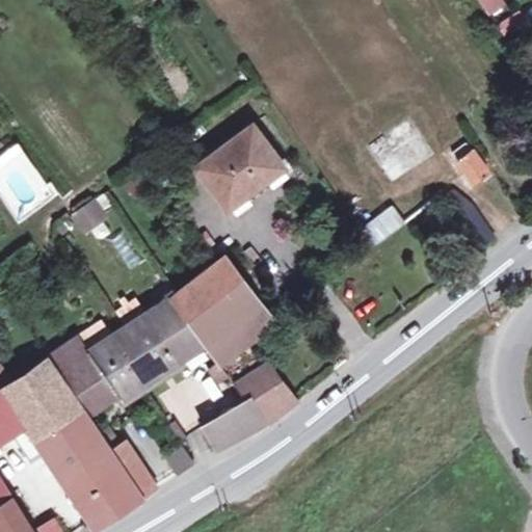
[(476,0),(486,15),(504,4),(500,0),(476,0)]
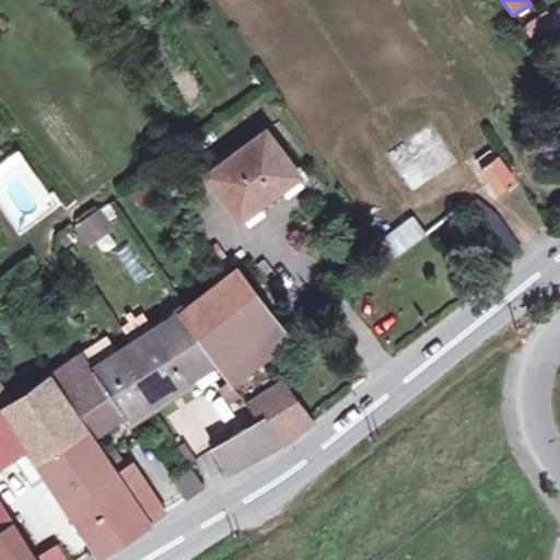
[(522,24),(531,38),(555,23),(546,10),(522,24)]
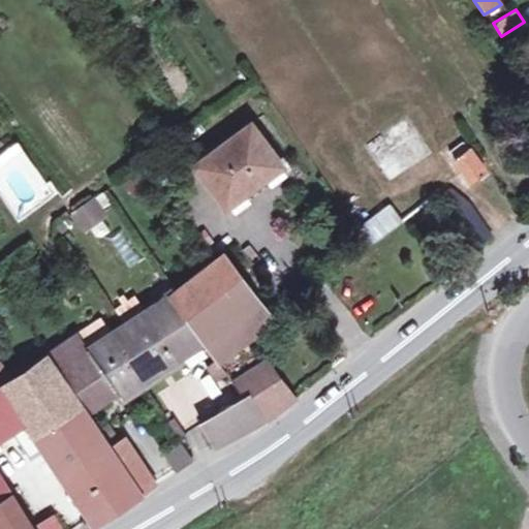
[(281,164),(250,123),(194,165),(223,203),(229,197),(232,201),(244,193),(241,189),(247,185),(250,188),(281,164)]
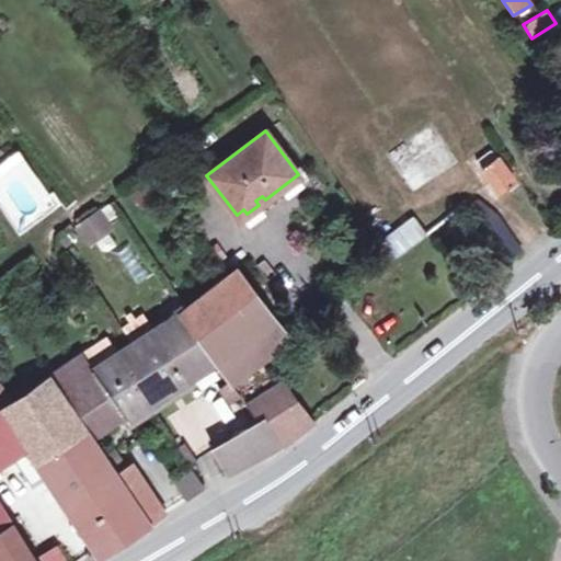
[(476,159),(499,192),(515,180),(499,157),(496,159),(490,149),(476,159)]
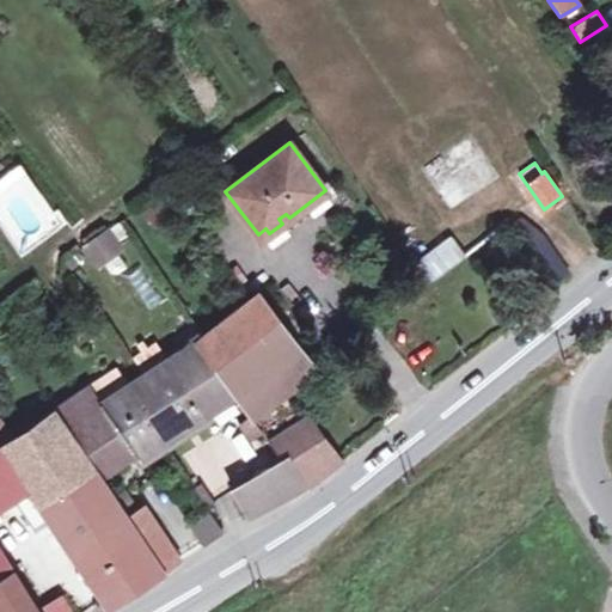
[(0,178),(0,227),(18,252),(61,222),(20,165),(0,178)]
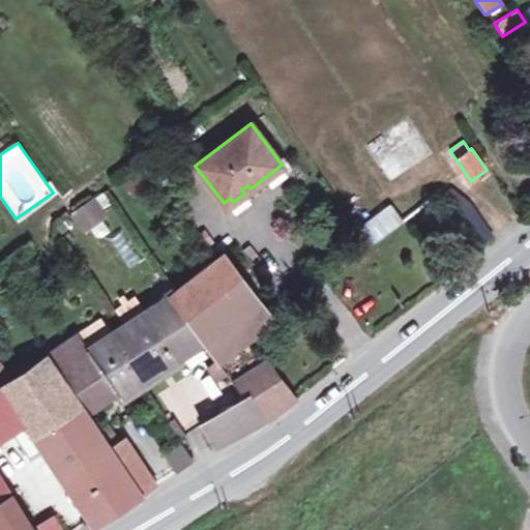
[(443,194),(476,244),(492,233),(468,200),(450,188),(443,194)]
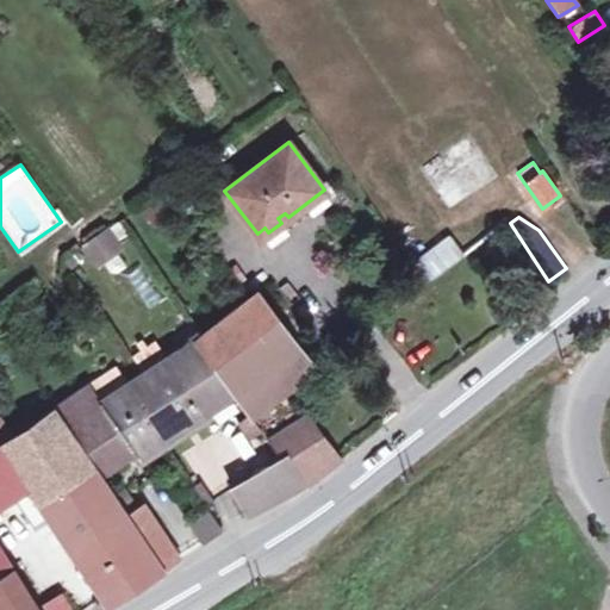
[(95,268),(131,244),(116,222),(80,246),(95,268)]
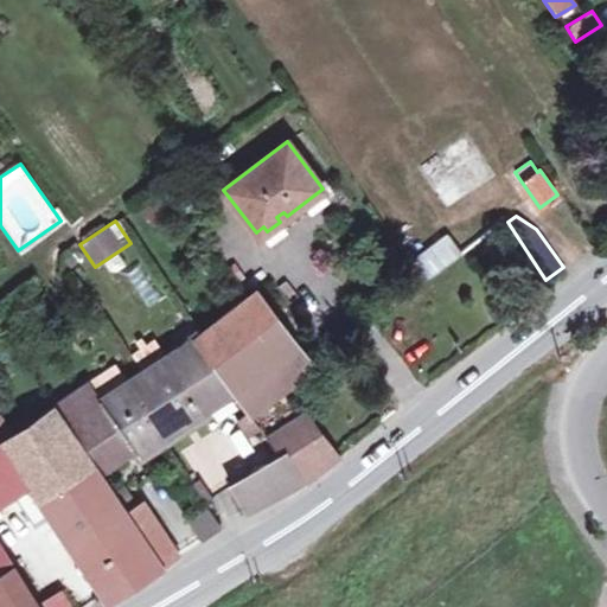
[(448,236),(411,262),(423,280),(460,253),(448,236)]
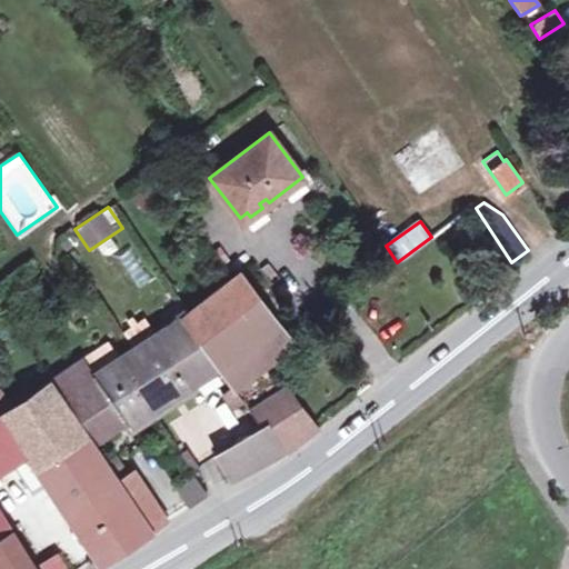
[(240,272),(187,309),(188,310),(189,311),(189,312),(190,312),(190,313),(190,315),(190,316),(190,317),(189,319),(220,363),(218,366),(233,388),(293,342),(240,272)]
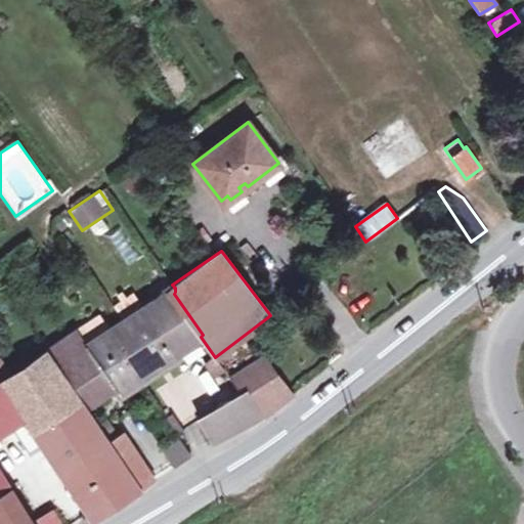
[(164,294),(144,306),(174,354),(201,337),(203,335),(174,294),(175,292),(175,291),(175,290),(175,289),(175,288),(174,288),(174,287),(173,286),(172,285),(171,285),(169,284),(167,285),(165,286),(164,288),(163,289),(163,292),(164,294)]
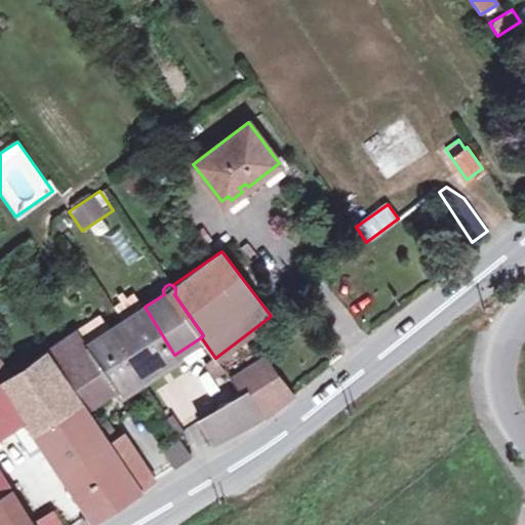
[(145,307),(124,320),(137,342),(124,351),(139,376),(174,355),(145,307)]
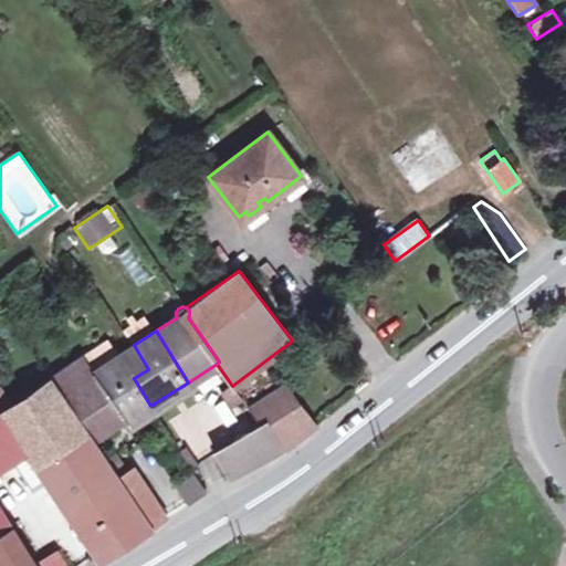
[(108,339),(84,356),(94,371),(118,355),(108,339)]
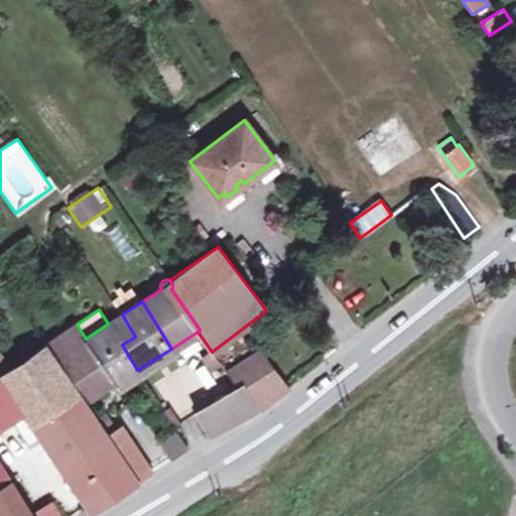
[(33,423),(77,394),(83,403),(113,382),(115,385),(137,370),(122,345),(135,337),(122,314),(108,324),(86,339),(77,325),(11,369),(1,376),(25,412),(33,423)]
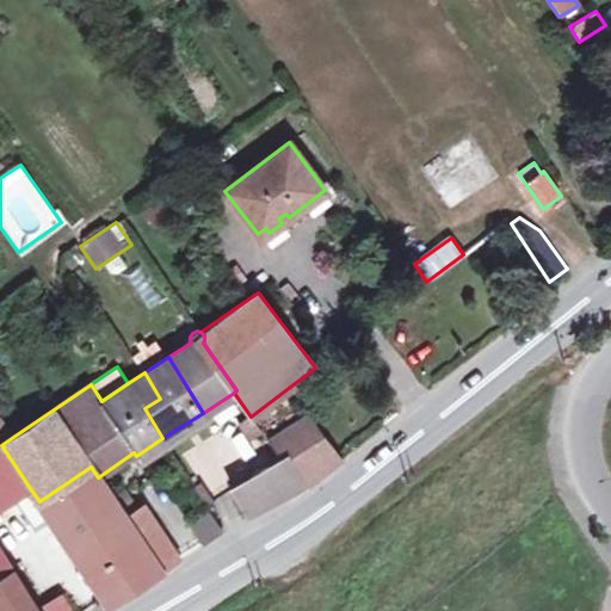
[(0,445),(1,445),(13,437),(0,417),(0,445)]
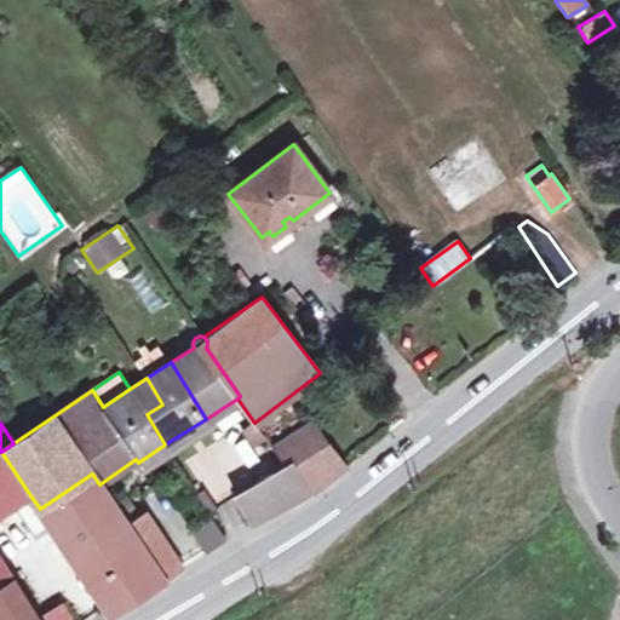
[(281,455),(286,464),(254,483),(273,514),(309,495),(346,466),(319,430),(281,455)]
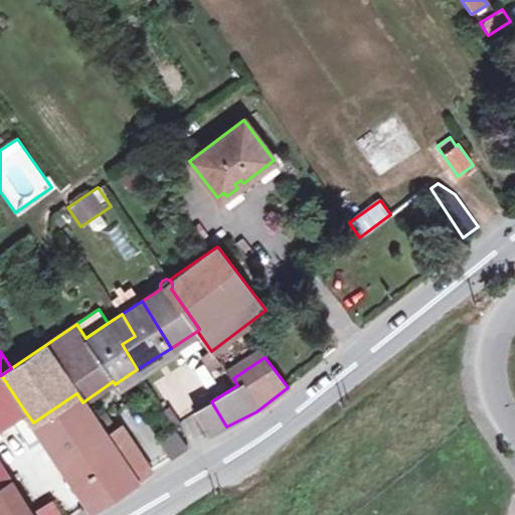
[(12,420),(25,411),(1,375),(0,375),(0,410),(8,422),(12,420)]
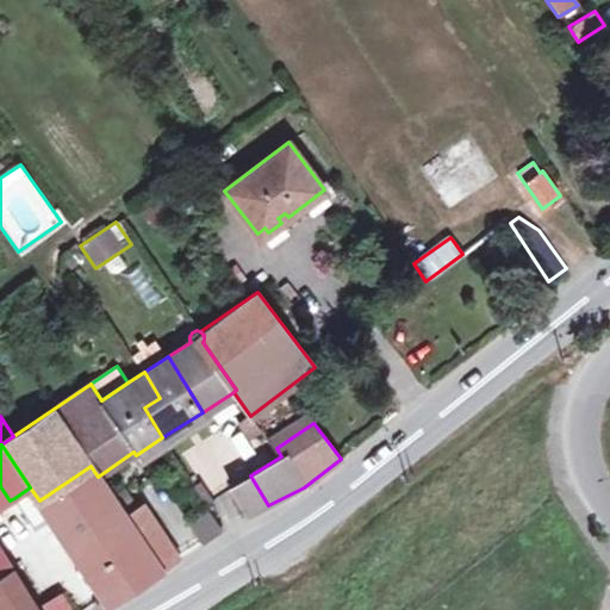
[(161,570),(112,497),(98,477),(91,466),(39,500),(48,515),(105,599),(107,604),(161,570)]
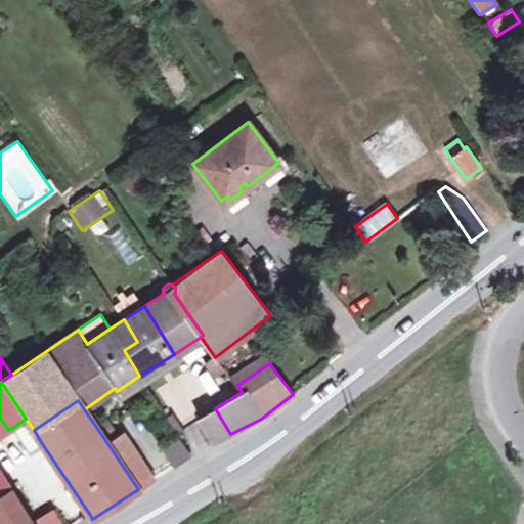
[(215,442),(230,434),(215,408),(201,417),(215,442)]
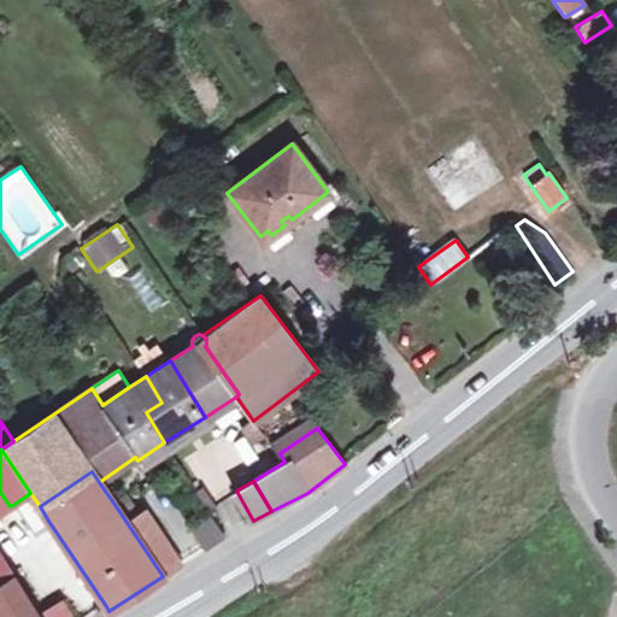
[(48,521),(40,506),(30,493),(15,504),(33,532),(48,521)]
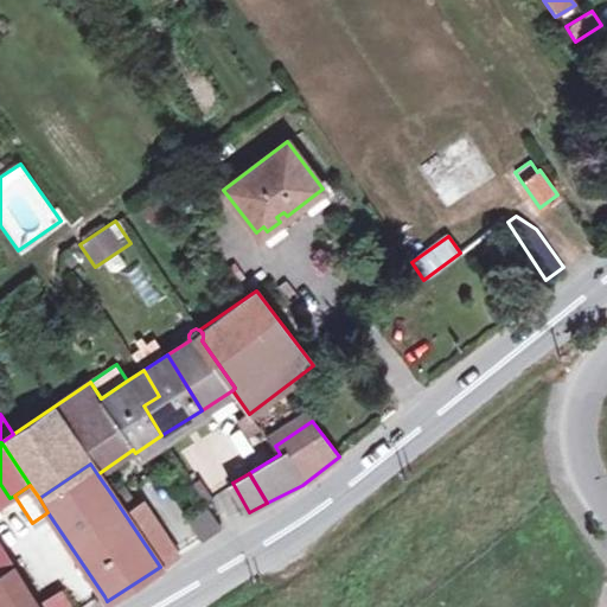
[(121,487),(112,494),(160,567),(177,555),(142,503),(135,508),(121,487)]
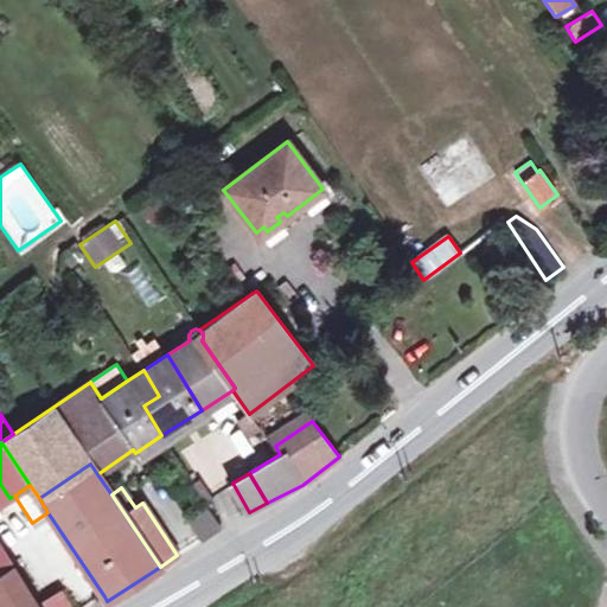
[(51,606),(44,595),(34,601),(0,548),(0,606),(51,606)]
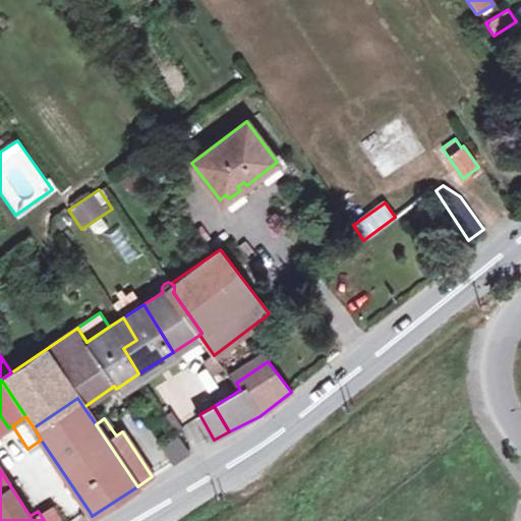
[(44,507),(38,511),(44,520),(62,520),(54,508),(47,512),(44,507)]
